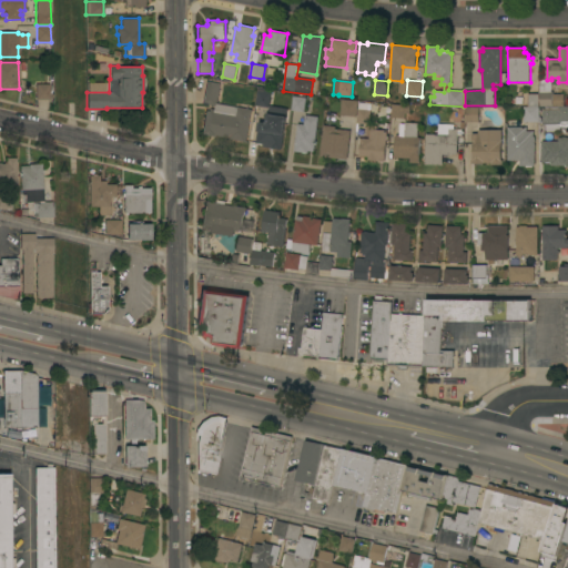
[(217,103),(252,109),(246,142),(230,139),(231,137),(217,134),(216,137),(201,134),(205,110),(210,111),(211,109),(215,110),(215,107),(202,103),(205,81),(221,83),(217,103)]
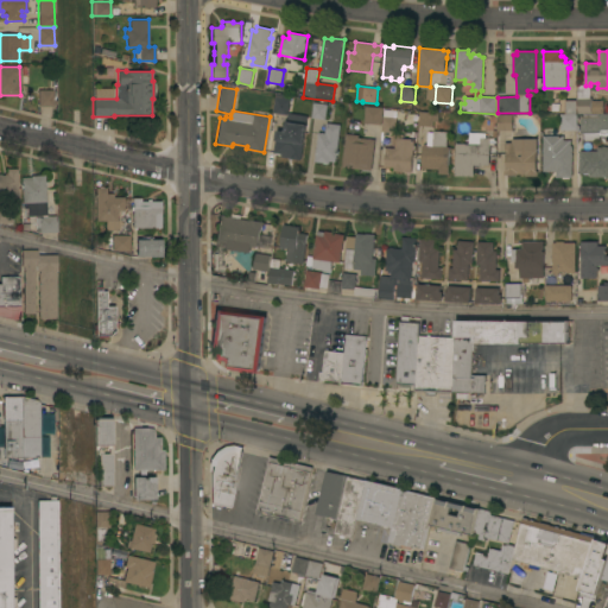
[(37,90),(52,90),(52,106),(38,107),(37,90)]
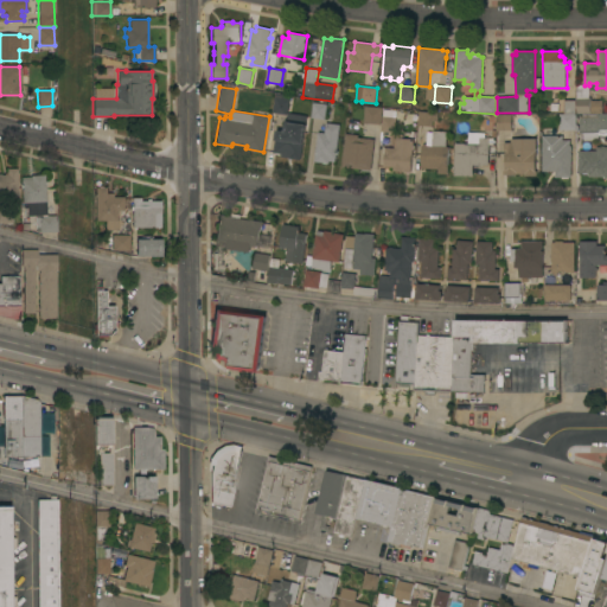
[(276,94),(291,95),(287,115),(273,113),(276,94)]
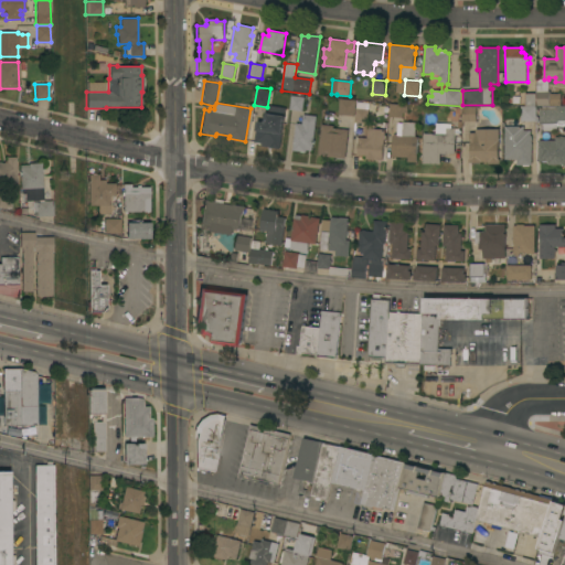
[(555,108),(555,106),(537,106),(537,92),(550,92),(550,94),(561,94),(561,106),(564,106),(564,134),(564,126),(557,126),(557,130),(543,130),(543,124),(540,124),(540,108),(555,108)]
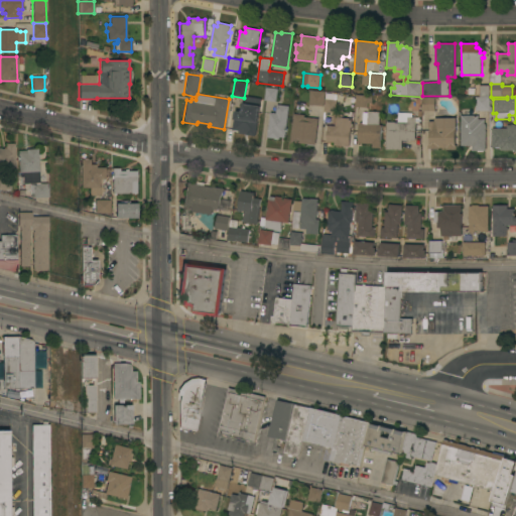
[(490,111),(489,111),(489,121),(485,121),(485,125),(486,125),(486,151),(484,151),(484,152),(478,152),(478,151),(473,151),(473,150),(463,150),(463,145),(462,145),(462,116),(462,110),(476,110),(476,97),(480,97),(480,85),(490,85),(490,111)]
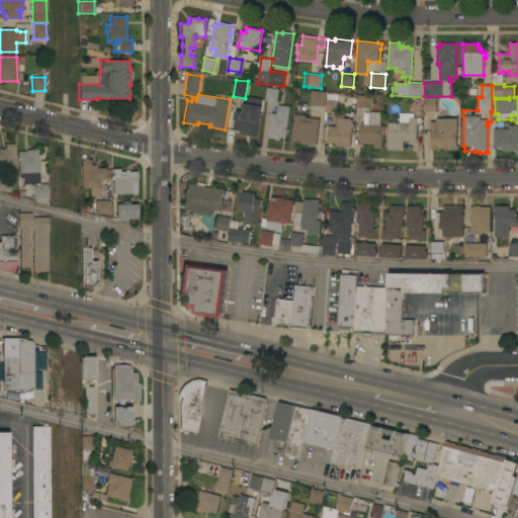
[(277,102),(265,100),(267,87),(279,89),(277,102)]
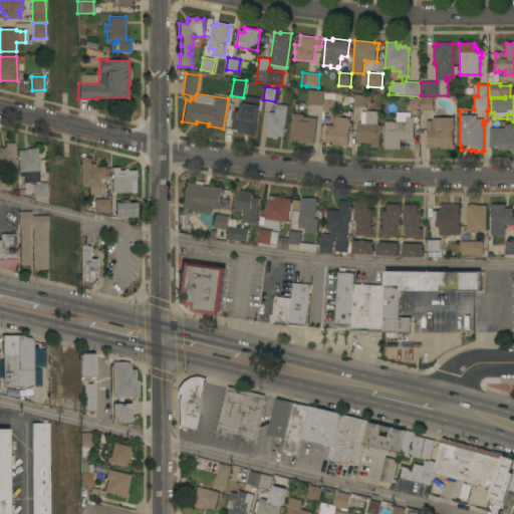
[(324,91),(323,105),(308,104),(309,89),(324,91)]
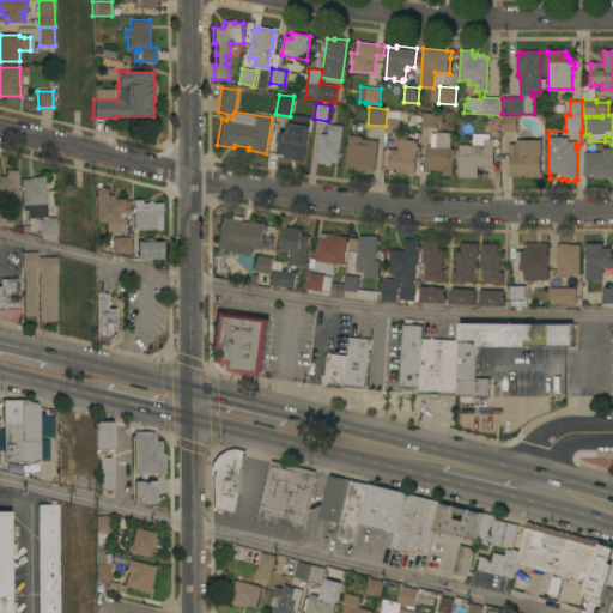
[(399,134),(386,133),(387,110),(401,111),(399,134)]
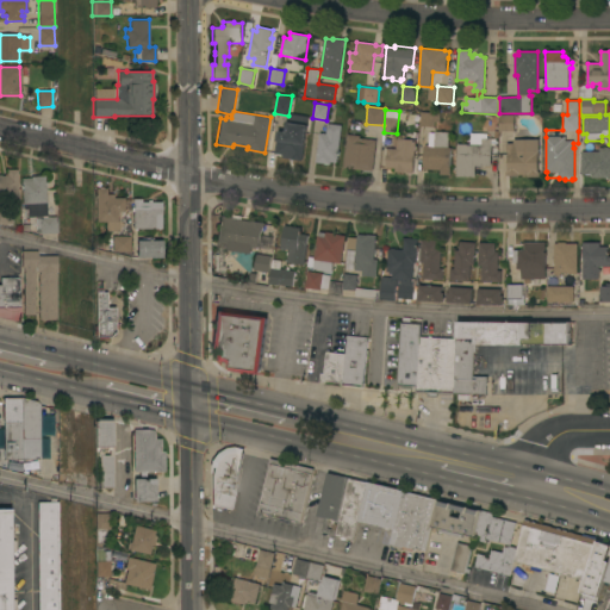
[(421,112),(441,113),(440,123),(435,122),(435,128),(419,126),(421,112)]
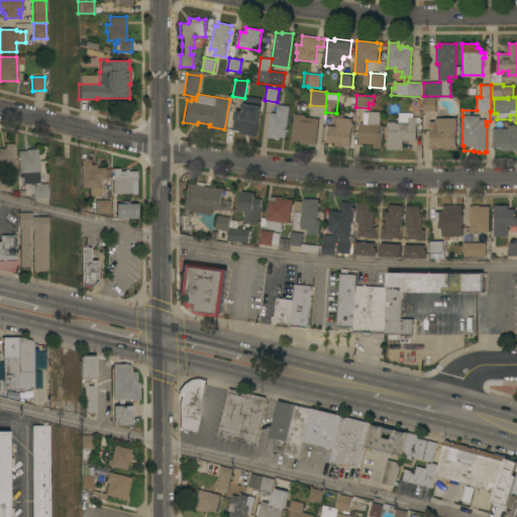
[(436,97),(436,111),(423,111),(423,97),(436,97)]
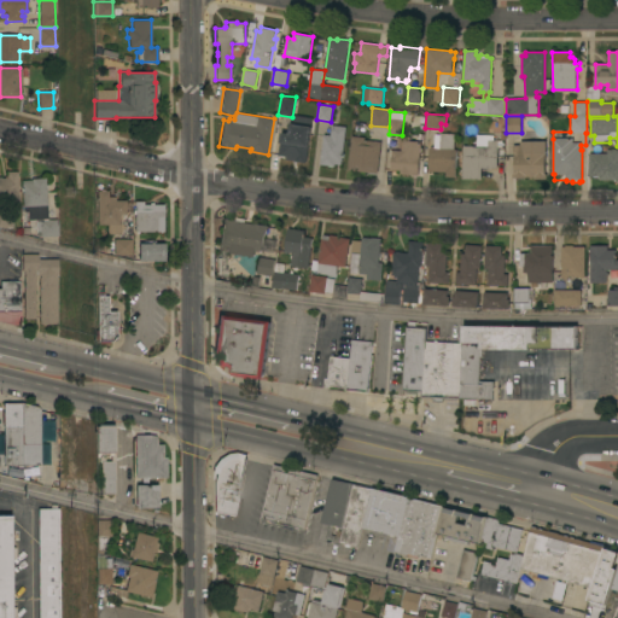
[(312,127),(307,163),(286,159),(287,157),(279,156),(283,133),(290,134),(291,123),(312,127)]
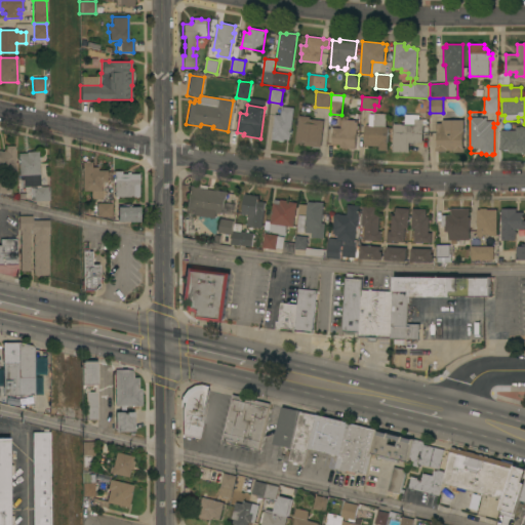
[(290,140),(285,139),(285,142),(272,139),(275,114),(281,115),(282,106),(294,108),(290,140)]
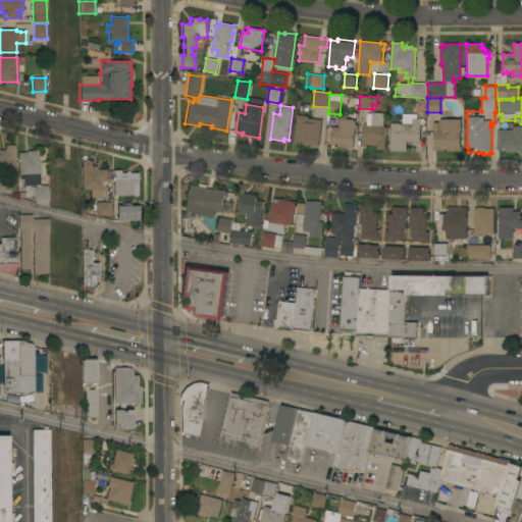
[(363,125),(364,125),(364,124),(367,124),(367,113),(372,113),(372,112),(384,113),(383,126),(386,126),(385,143),(386,143),(385,150),(377,149),(377,146),(362,145),(363,125)]
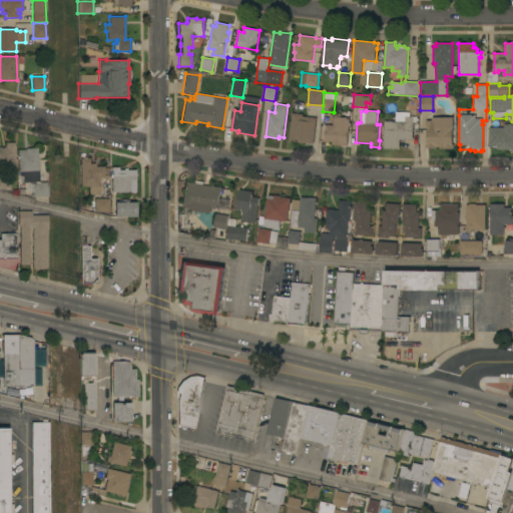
[(385,121),(396,121),(396,112),(410,112),(410,111),(415,111),(415,110),(419,110),(419,116),(417,116),(417,121),(414,121),(413,139),(400,139),(400,149),(385,148),(385,121)]
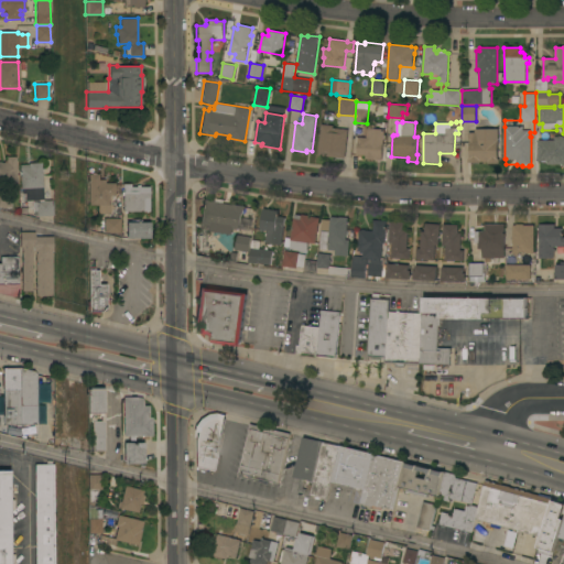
[(322,125),(333,126),(333,128),(348,129),(345,159),(318,155),(322,125)]
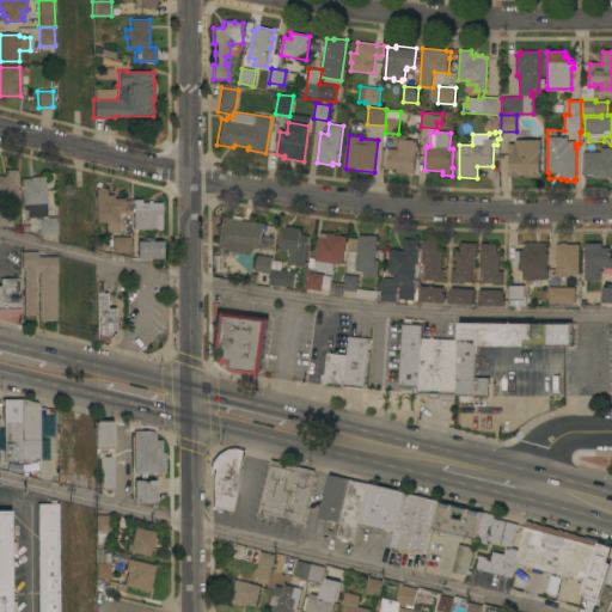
[(397,172),(397,169),(387,167),(389,148),(398,150),(398,146),(395,146),(395,135),(407,135),(407,139),(417,140),(415,173),(397,172)]
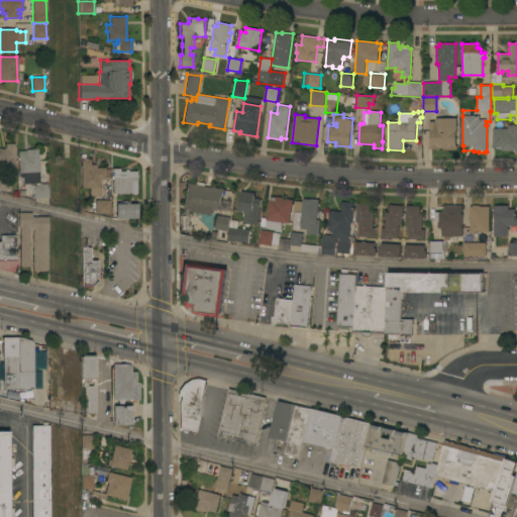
[(456,118),(456,145),(457,145),(457,149),(447,150),(447,148),(441,148),(429,148),(429,145),(431,145),(430,129),(429,129),(429,121),(435,121),(435,118),(456,118)]
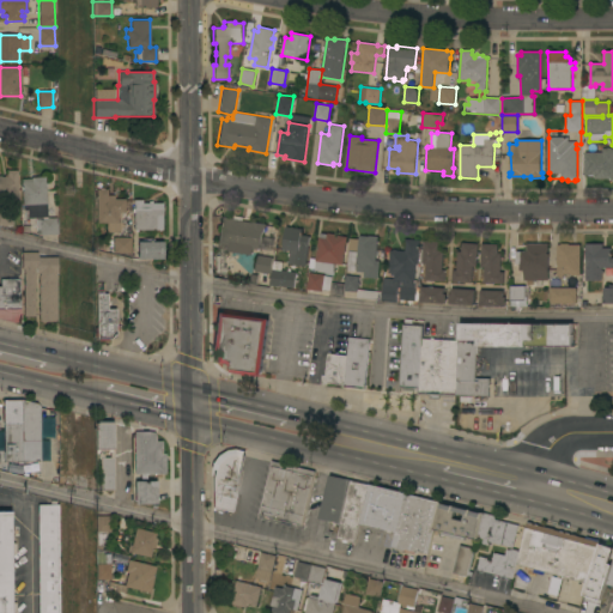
[(584,152),(602,152),(602,149),(607,149),(607,147),(611,147),(611,149),(612,149),(612,178),(595,178),(595,175),(586,175),(584,152)]
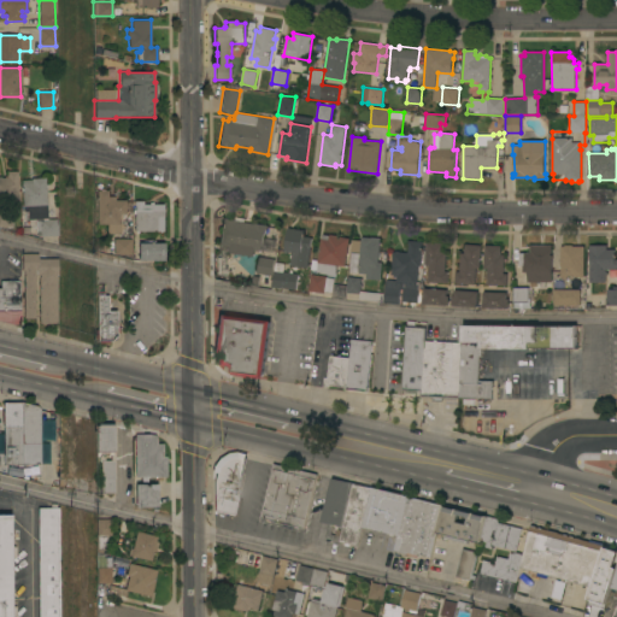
[(17,171),(17,201),(0,201),(0,177),(6,177),(6,171),(17,171)]
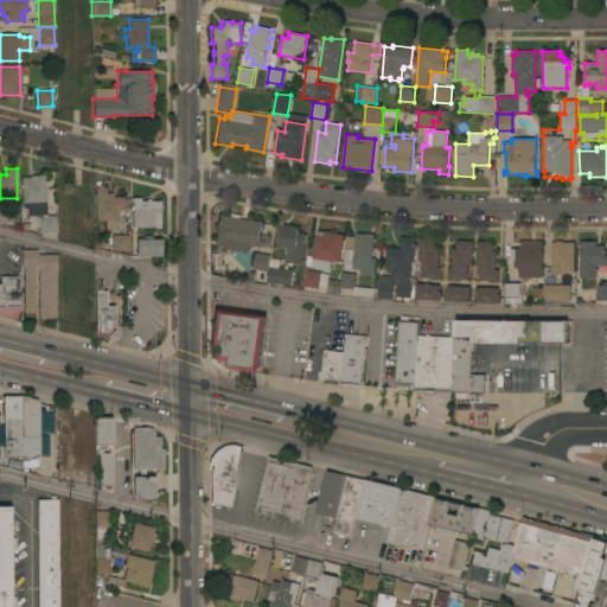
[(20,180),(21,180),(21,177),(30,177),(30,176),(44,174),(46,216),(55,215),(56,231),(39,232),(36,232),(34,216),(26,216),(26,215),(25,215),(24,208),(25,208),(25,203),(21,203),(20,180)]
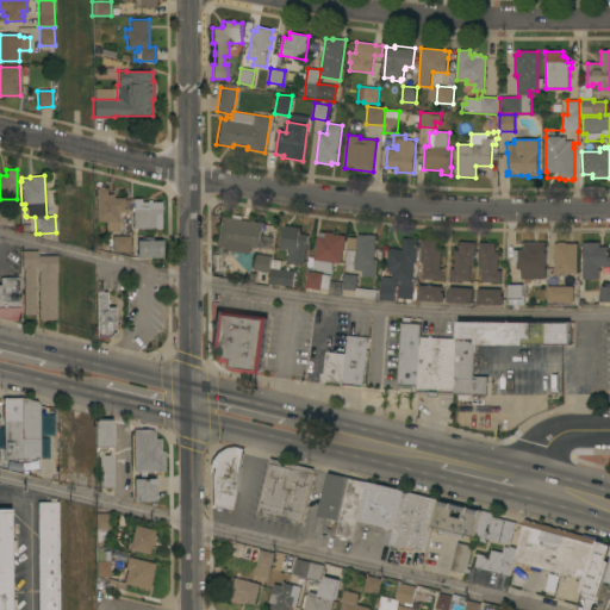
[(95,188),(106,188),(106,194),(113,194),(113,198),(124,198),(124,211),(117,211),(117,221),(118,221),(118,231),(105,231),(105,222),(95,222),(95,188)]
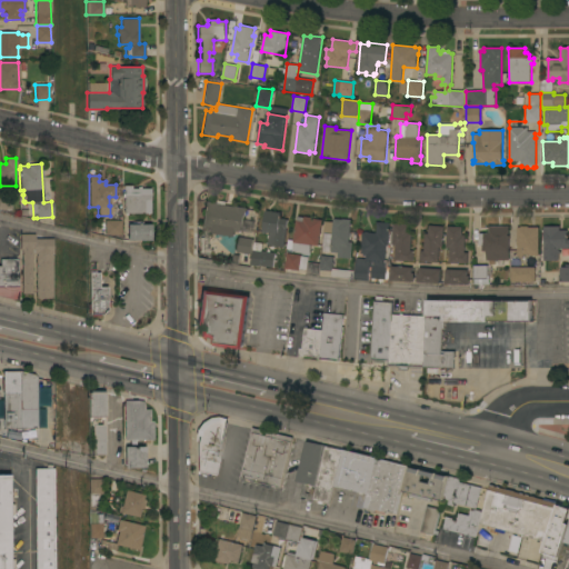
[(123,213),(123,186),(131,186),(131,188),(150,188),(150,212),(123,213)]
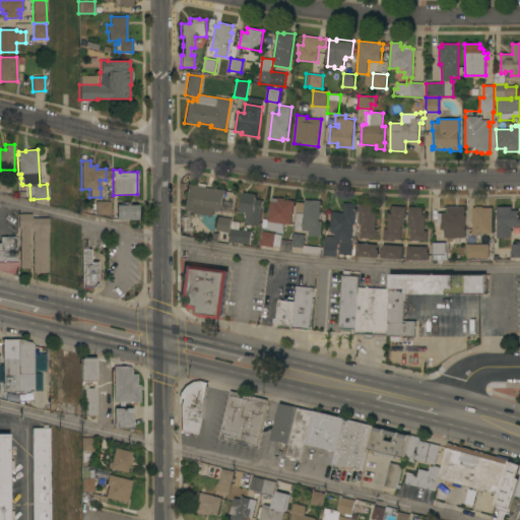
[(0,191),(0,178),(10,178),(10,191),(0,191)]
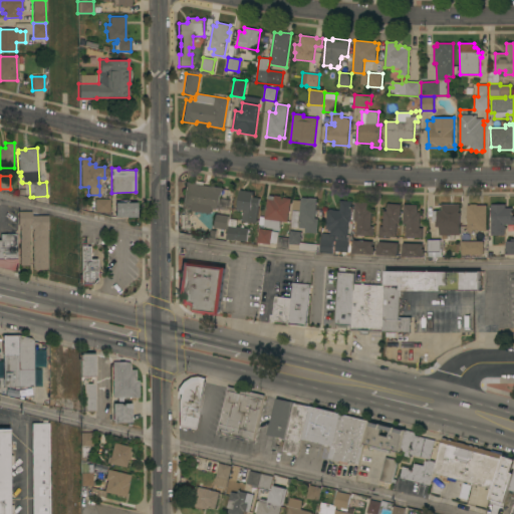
[(185,182),(198,184),(198,185),(203,186),(203,185),(212,187),(212,186),(223,188),(223,192),(221,191),(220,201),(221,201),(220,206),(219,206),(218,209),(212,208),(211,214),(192,211),(193,206),(182,204),(185,182)]
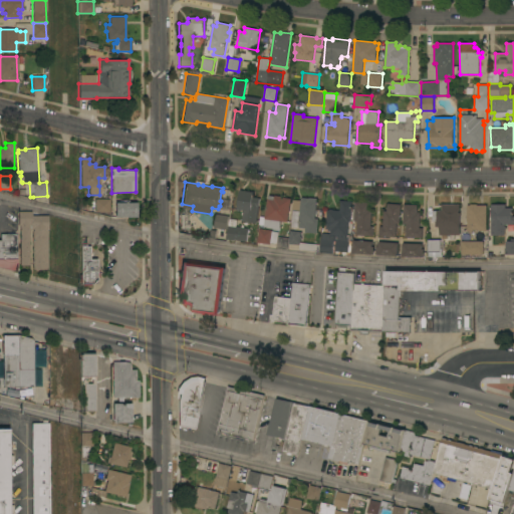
[(240,190),(253,192),(253,197),(260,198),(258,207),(259,207),(257,223),(242,221),(244,211),(237,210),(240,190)]
